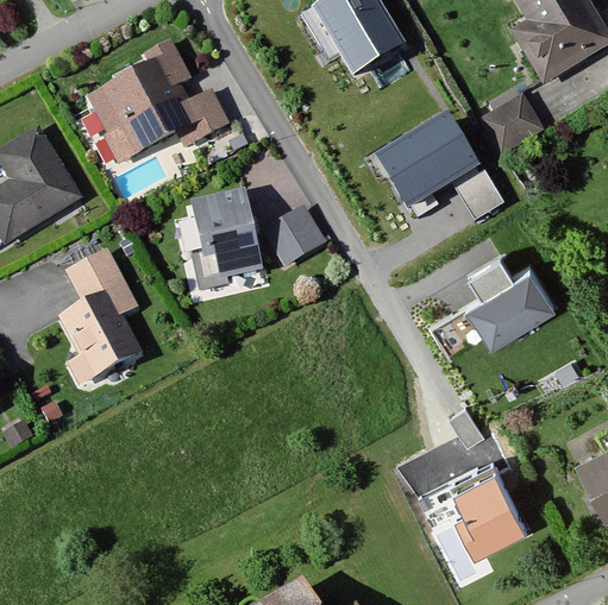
[(324,0),(311,8),(352,75),(401,44),(374,0),(324,0)]
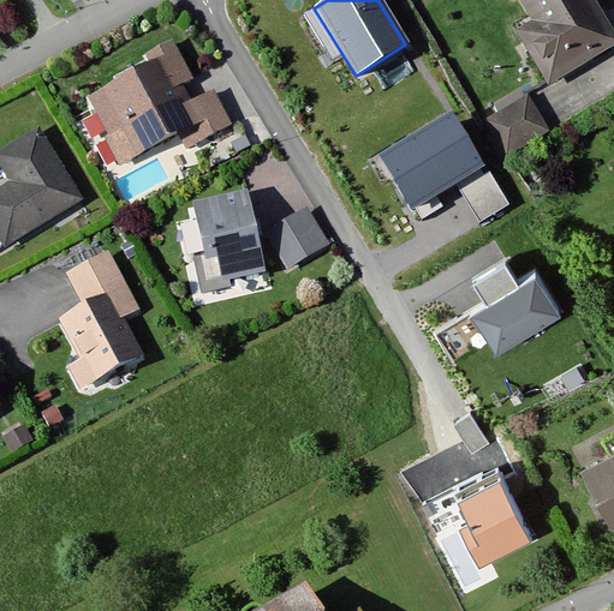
[(613,19),(603,0),(528,0),(540,23),(525,30),(550,79),(613,48),(613,19)]
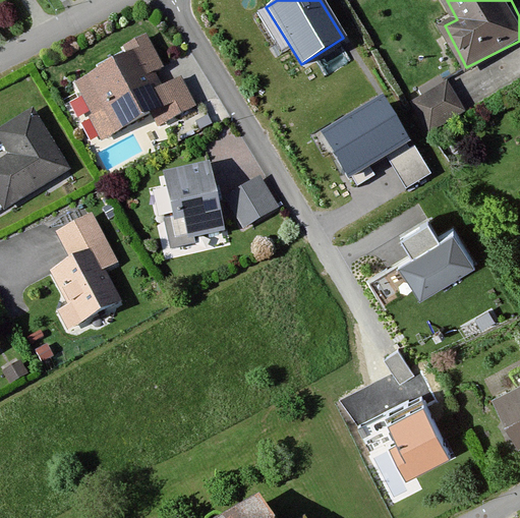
[(130,53),(77,81),(93,111),(104,105),(117,129),(151,112),(157,123),(194,103),(179,75),(163,84),(155,70),(164,66),(147,34),(126,45),(130,53)]
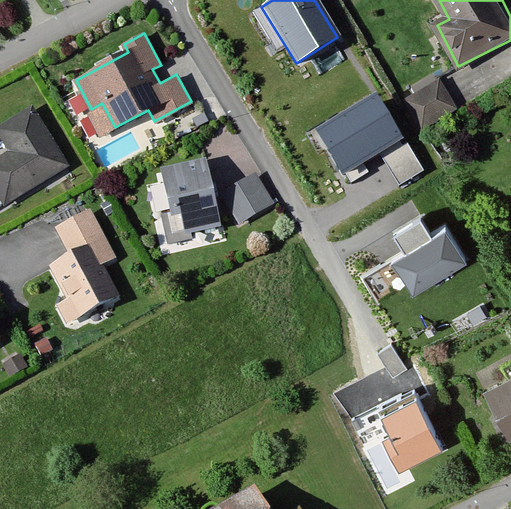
[(438,80),(403,100),(420,129),(455,109),(438,80)]
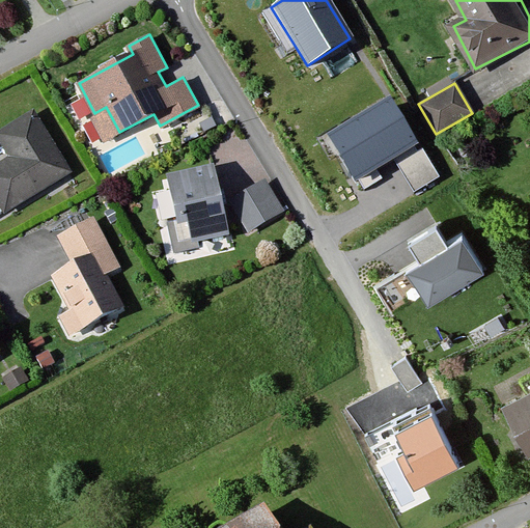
[(387,100),(326,137),(354,183),(393,159),(415,145),(387,100)]
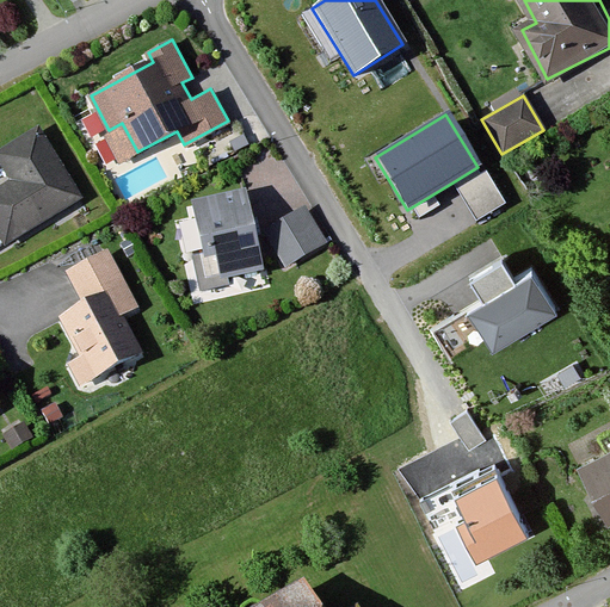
[(38,125),(0,147),(0,163),(11,181),(0,186),(0,237),(2,241),(4,243),(81,197),(38,125)]
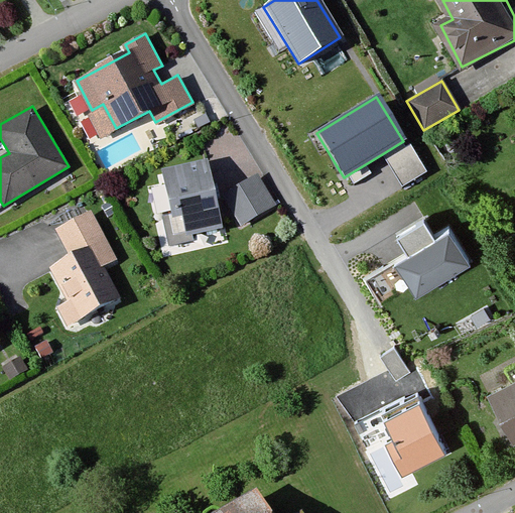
[(405,145),(403,141),(382,154),(401,186),(426,170),(409,143),(405,145)]
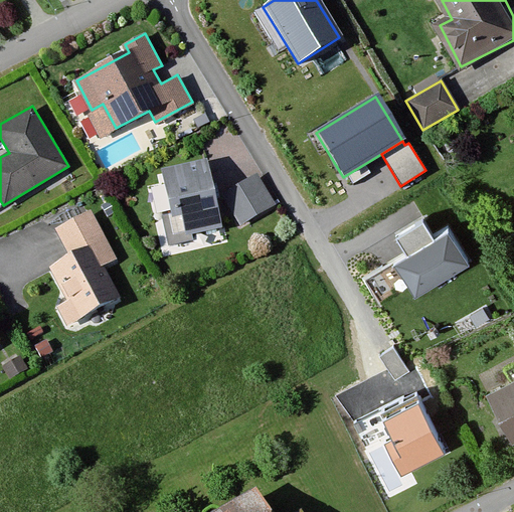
[(205,158),(161,168),(170,213),(162,215),(168,244),(192,239),(192,232),(220,226),(205,158)]
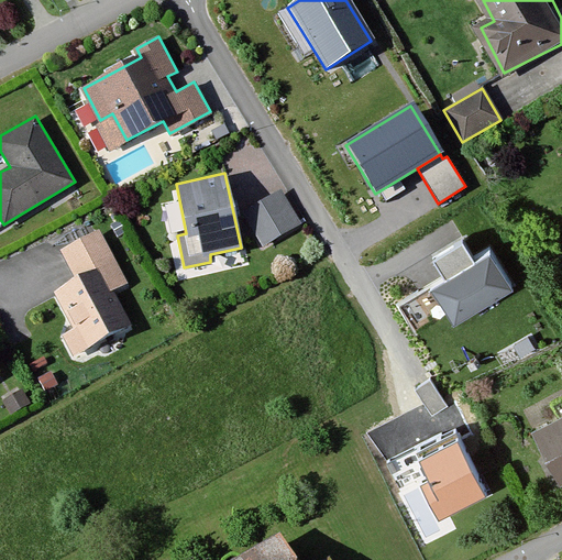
[(279,190),(243,213),(263,245),(299,222),(279,190)]
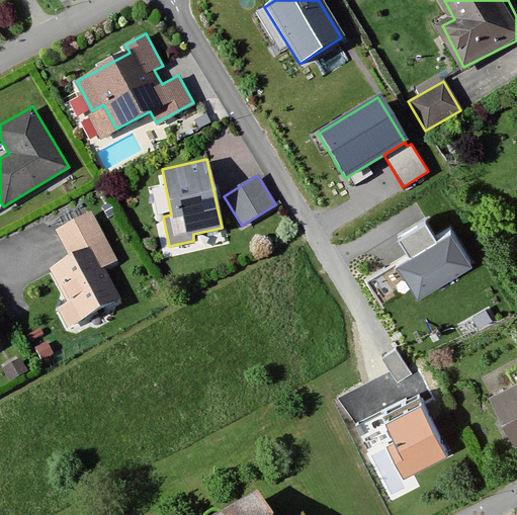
[(71,257),(50,269),(68,301),(57,308),(67,325),(119,295),(103,266),(115,259),(89,212),(57,231),(71,257)]
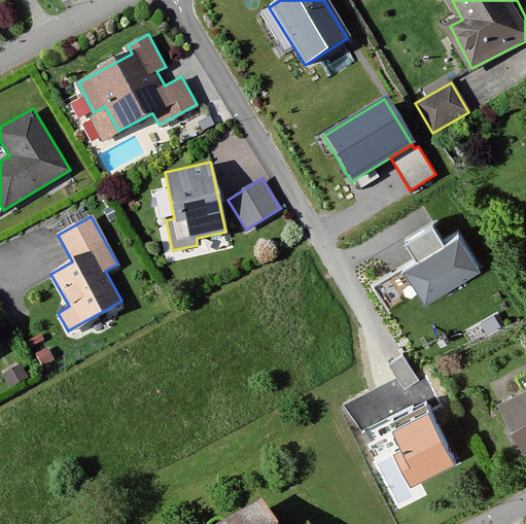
[(432,217),(406,234),(416,250),(400,259),(423,297),(478,263),(457,228),(444,236),(432,217)]
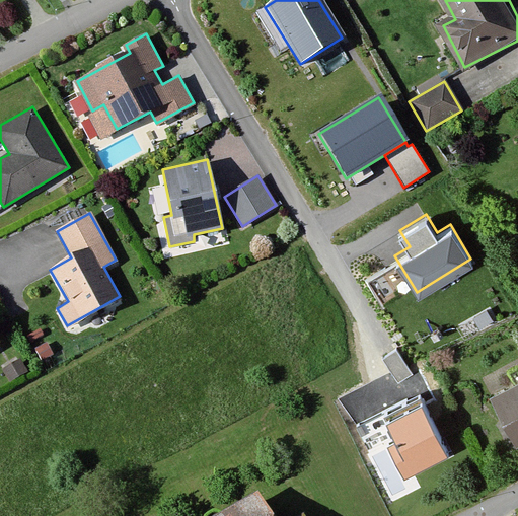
[(395,346),(381,355),(396,379),(411,371),(395,346)]
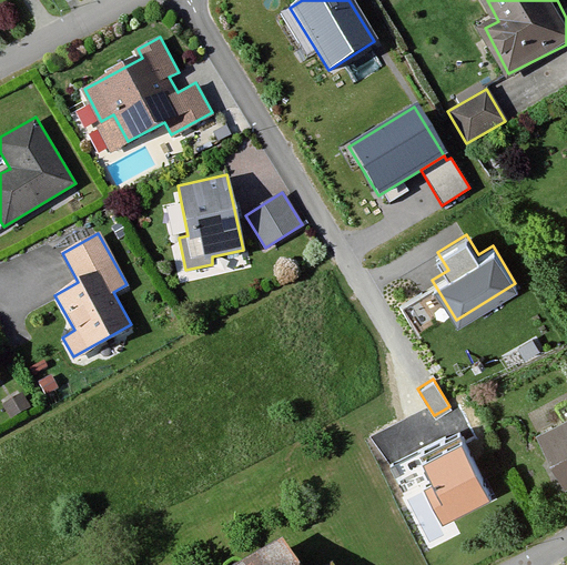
[(21,391),(2,403),(11,416),(30,405),(21,391)]
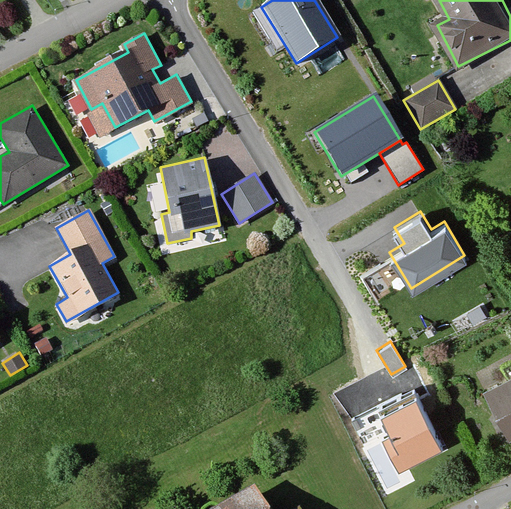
[(510,432),(510,372),(486,386),(510,432)]
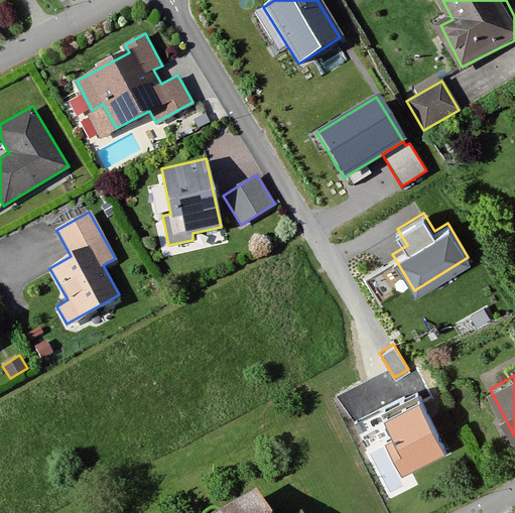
[(398,472),(445,447),(416,391),(378,411),(391,435),(381,440),(398,472)]
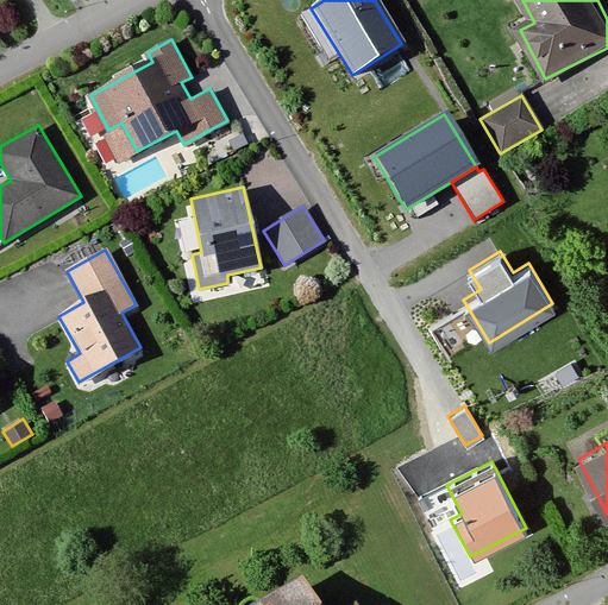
[(317,604),(304,580),(255,604),(317,604)]
